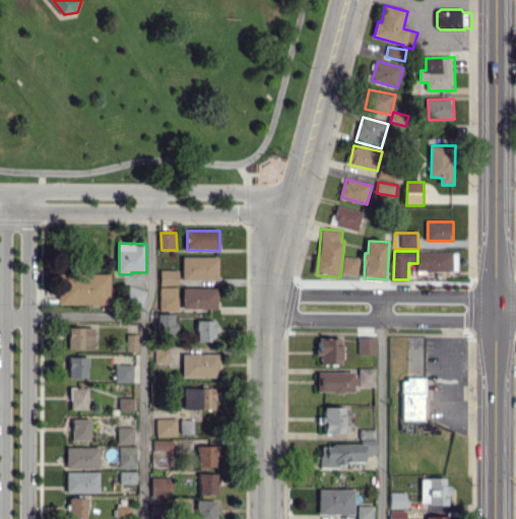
[(460,271),(460,252),(418,252),(418,272),(460,271)]
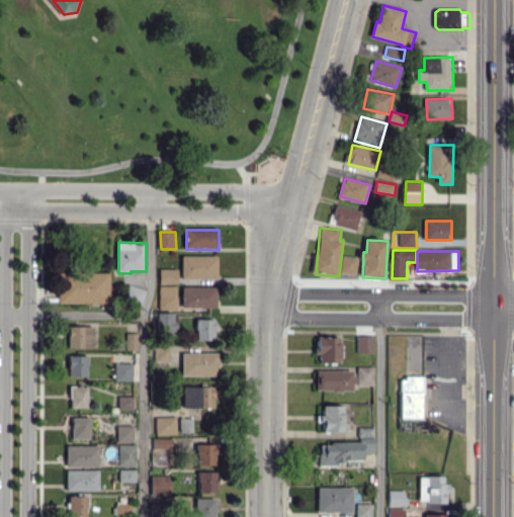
[(183,280),(220,279),(219,256),(183,257),(183,280)]
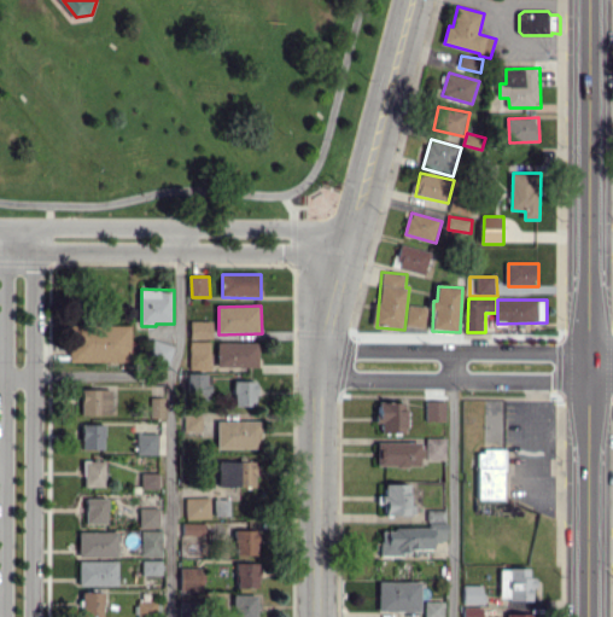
[(408,326),(427,329),(430,307),(410,306),(408,326)]
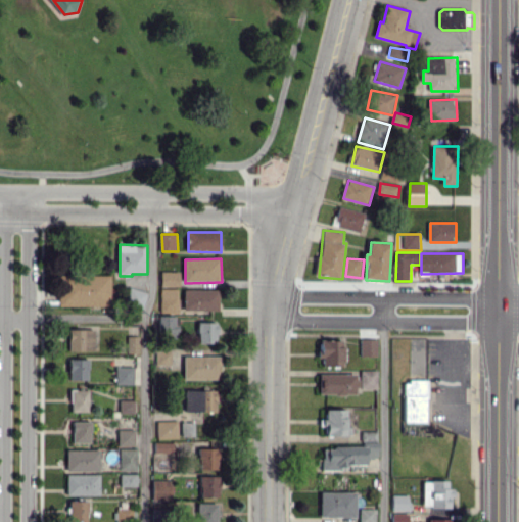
[(182,273),(162,273),(162,287),(181,287),(182,273)]
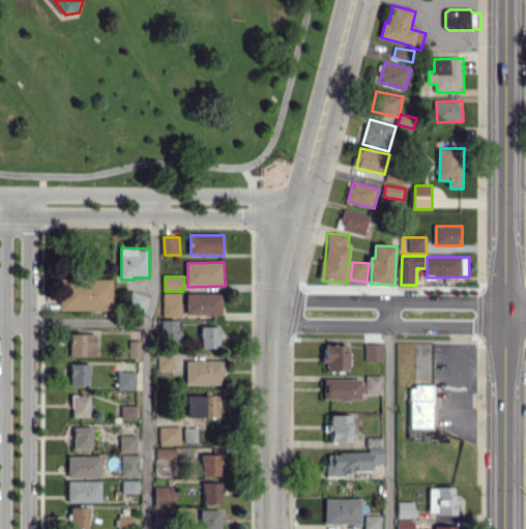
[(114,281),(62,278),(61,311),(114,312),(114,281)]
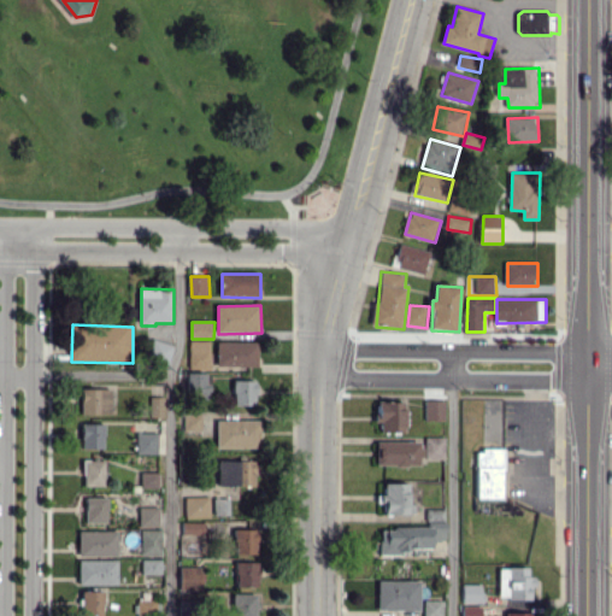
[(170,365),(177,346),(156,339),(149,357),(170,365)]
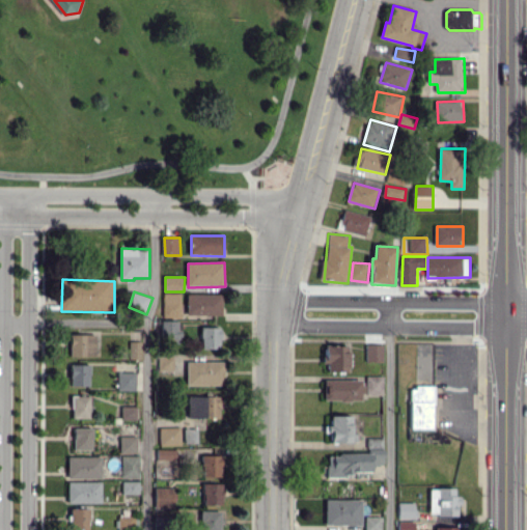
[(165,317),(182,318),(183,294),(165,293),(165,317)]
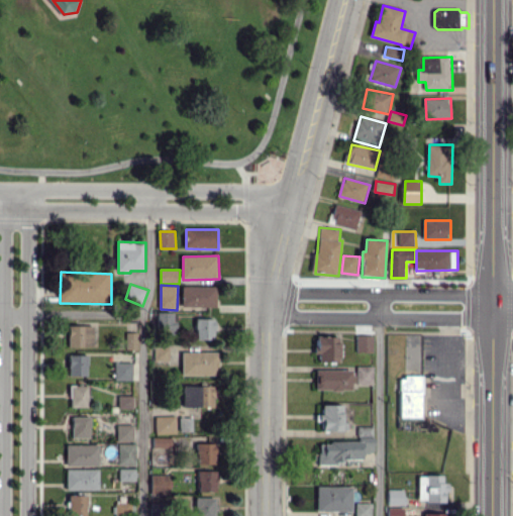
[(218,287),(184,287),(183,308),(218,308),(218,287)]
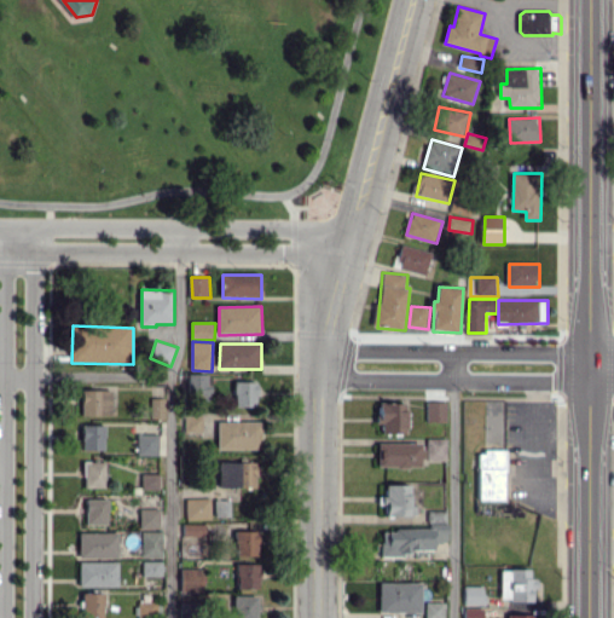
[(209,375),(190,374),(190,396),(213,396),(213,385),(209,385),(209,375)]
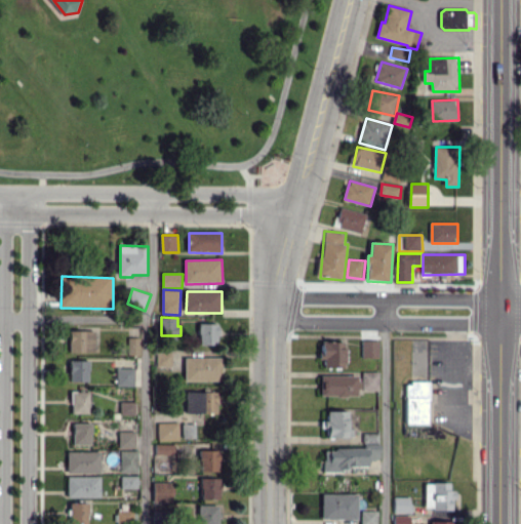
[(219,324),(201,324),(201,346),(219,346),(219,324)]
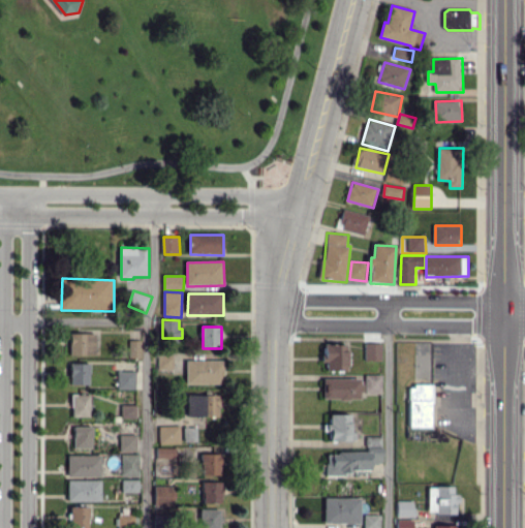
[(71,354),(97,355),(97,334),(71,334),(71,354)]
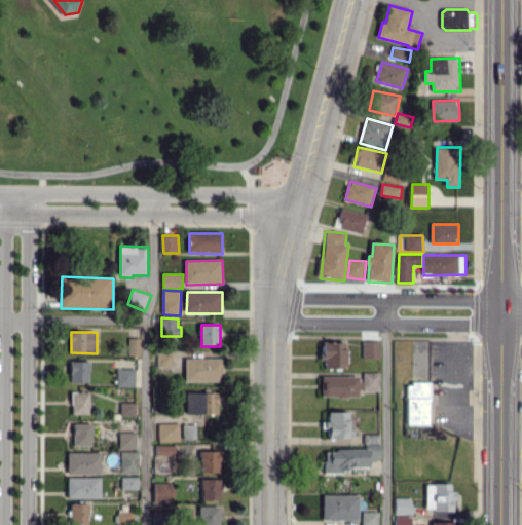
[(131,355),(143,354),(142,338),(131,338),(131,355)]
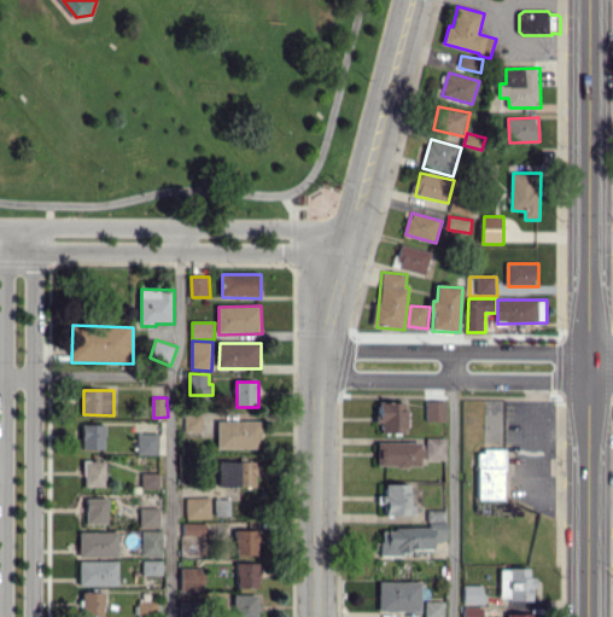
[(449,421),(448,401),(427,401),(428,423),(449,421)]
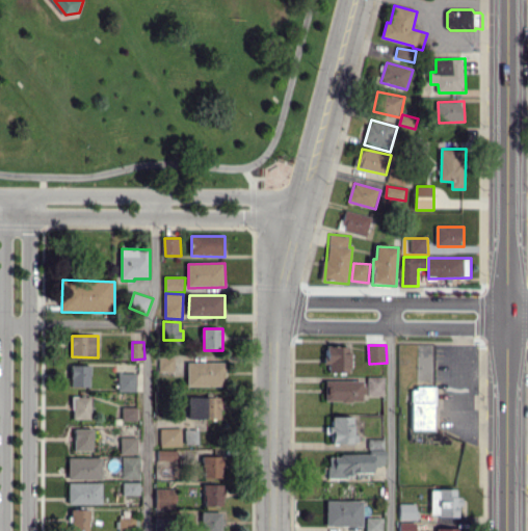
[(351,373),(350,347),(327,347),(328,373),(351,373)]
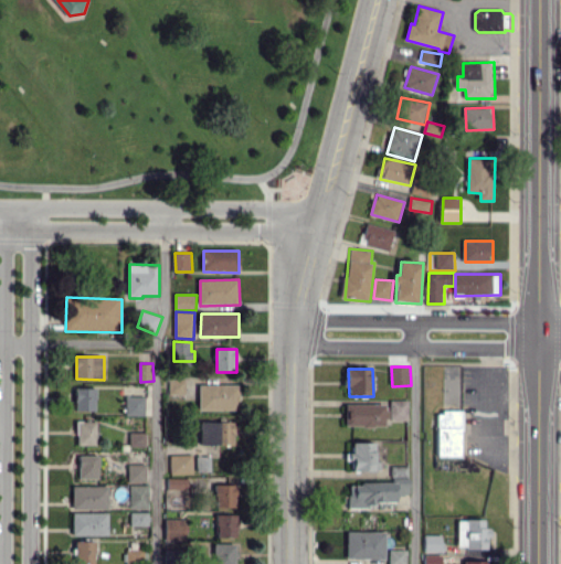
[(187,395),(188,380),(170,380),(170,395),(187,395)]
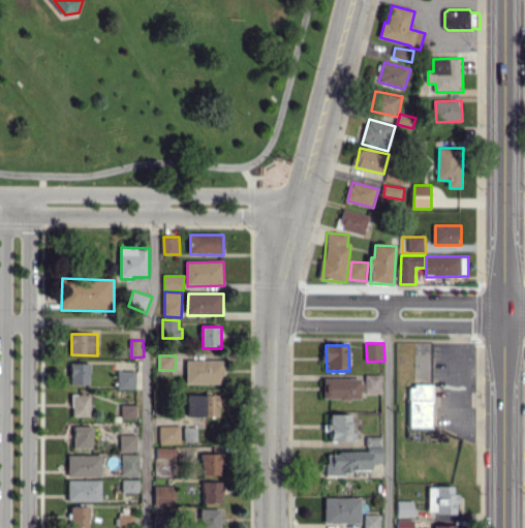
[(187,384),(225,384),(225,361),(187,362),(187,384)]
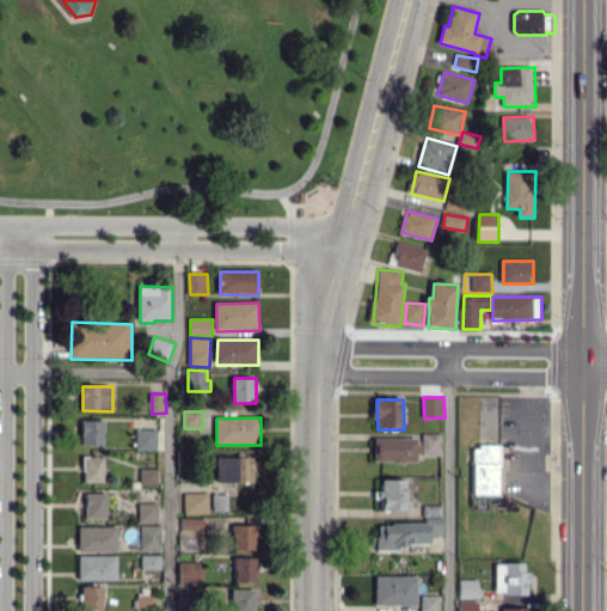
[(105,421),(84,421),(84,446),(105,446),(105,421)]
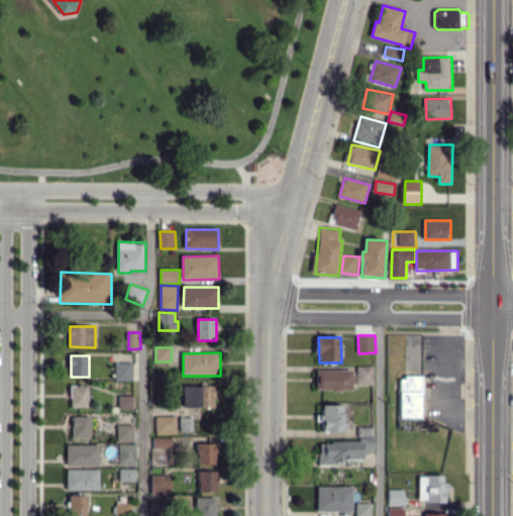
[(134,381),(134,364),(116,364),(116,381),(134,381)]
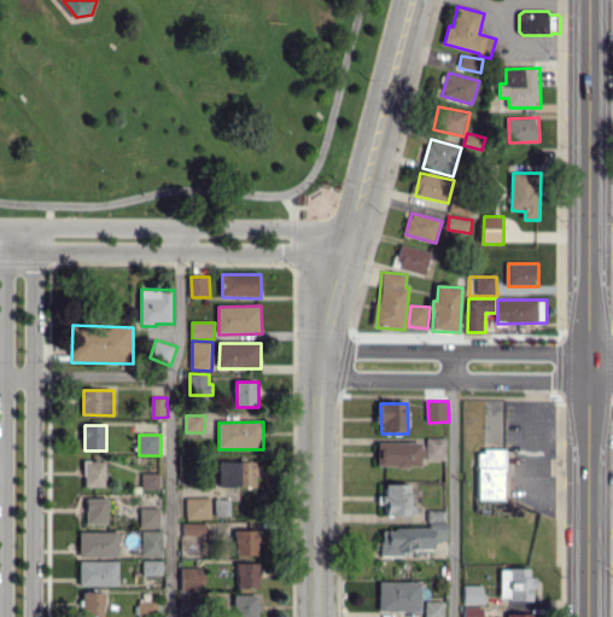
[(430,460),(449,460),(448,438),(428,438),(430,460)]
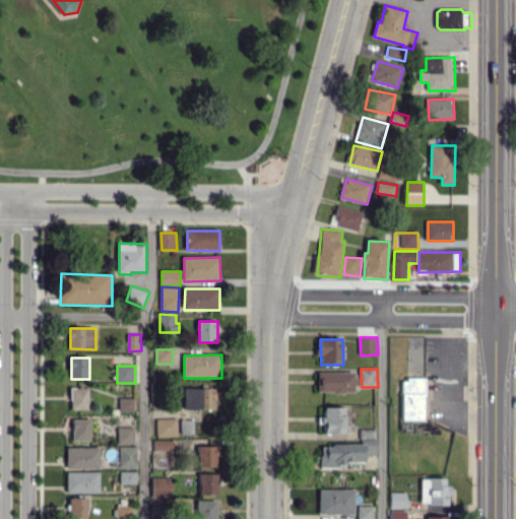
[(356,373),(319,373),(319,393),(356,393),(356,373)]
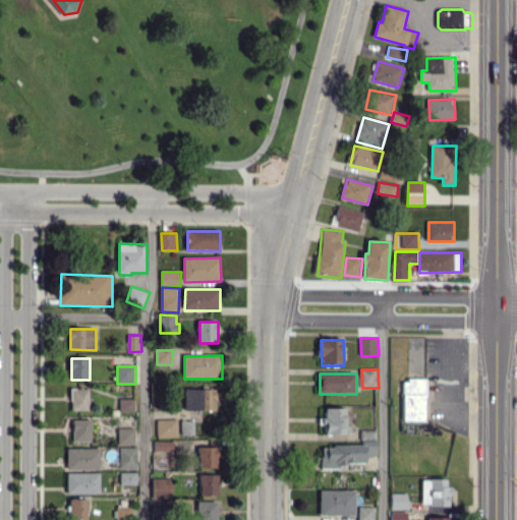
[(427,380),(405,380),(405,421),(427,421),(427,380)]
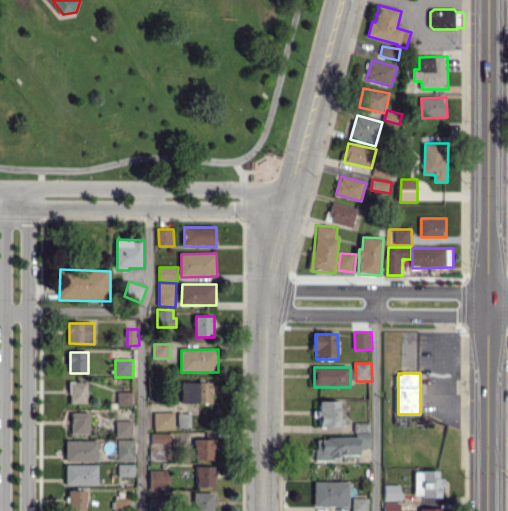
[(214,403),(213,380),(182,381),(183,404),(214,403)]
